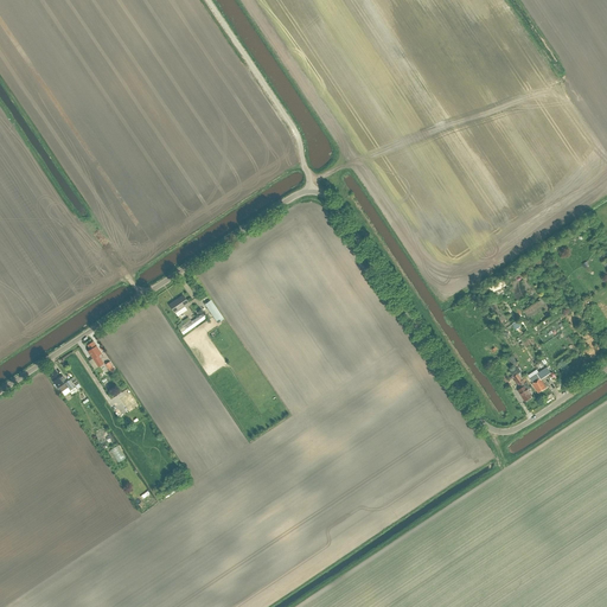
[(498,279),(487,283),(491,292),(502,287),(498,279)]
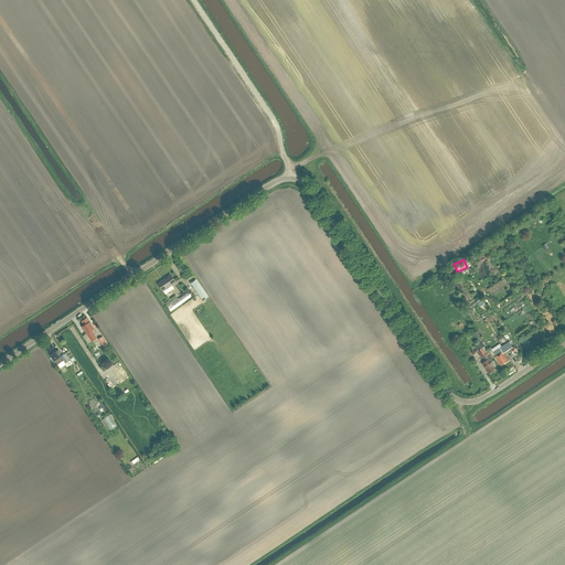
[(162,291),(176,283),(170,275),(158,284),(162,291)]
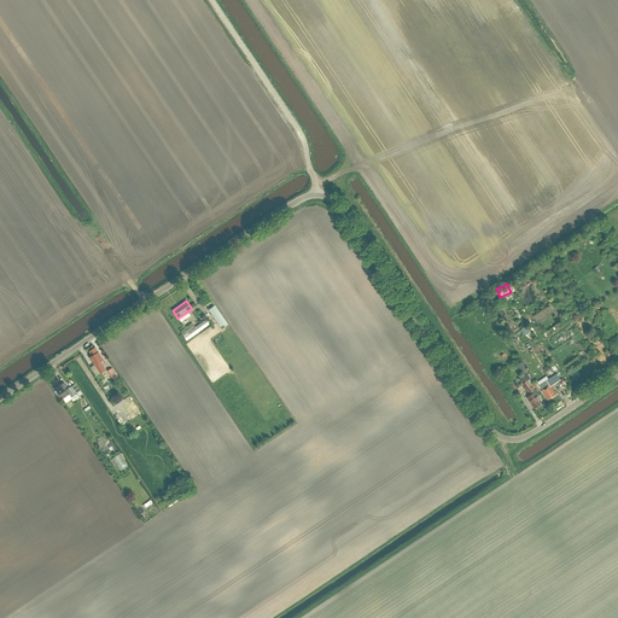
[(221,328),(228,325),(215,305),(209,309),(221,328)]
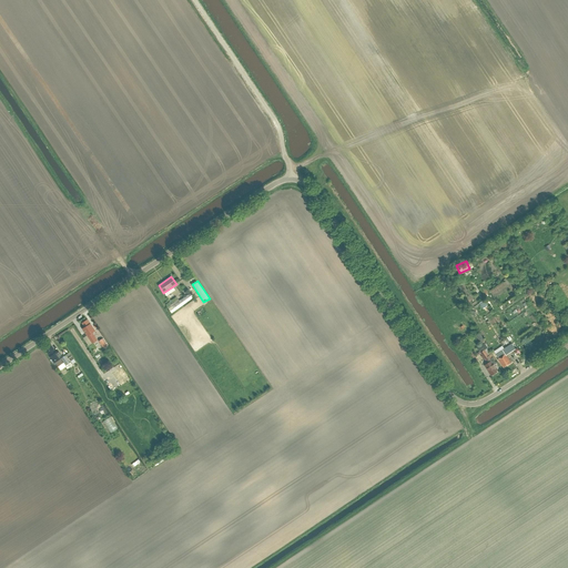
[(171,313),(175,311),(193,297),(191,293),(169,310),(171,313)]
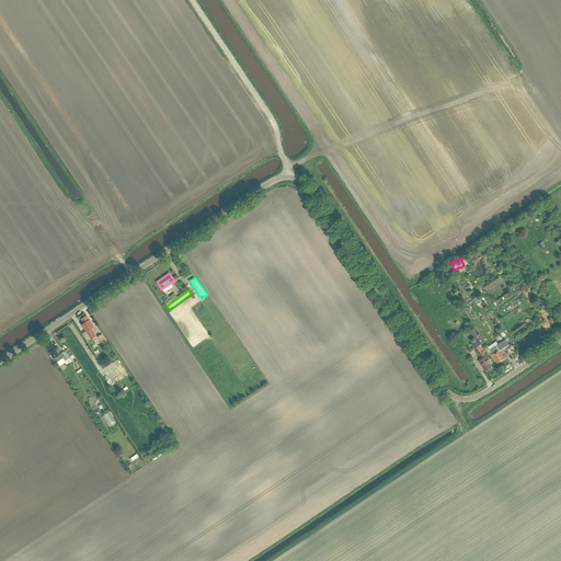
[(477,305),(482,301),(479,296),(473,299),(477,305)]
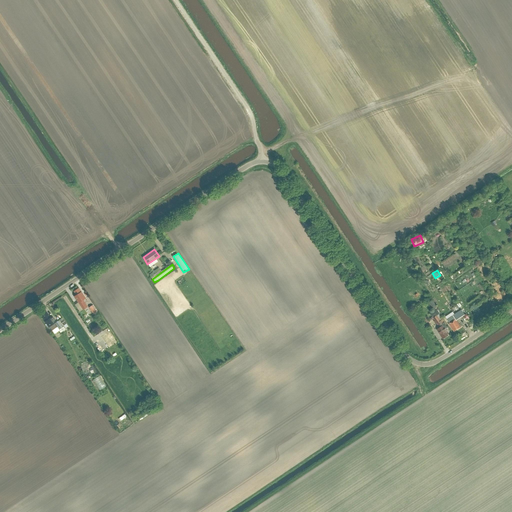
[(438,284),(443,292),(447,289),(442,281),(438,284)]
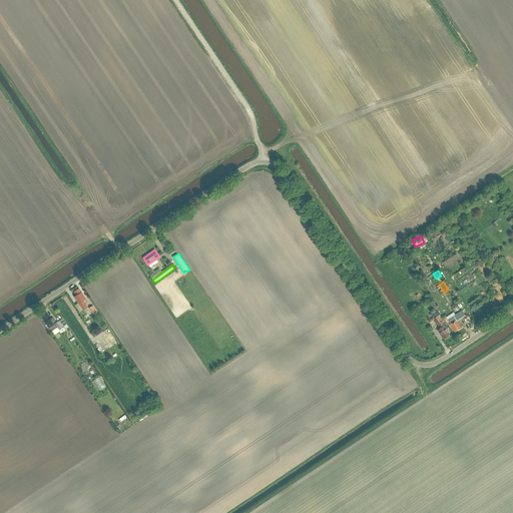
[(83,310),(88,307),(83,301),(86,299),(79,289),(74,292),(76,296),(74,297),(83,310)]
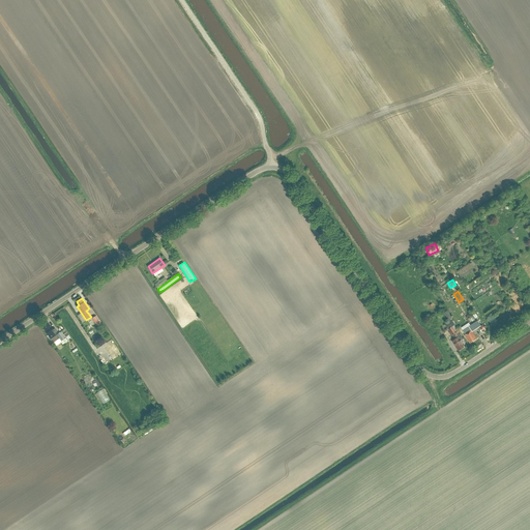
[(449,321),(445,324),(448,329),(452,326),(455,324),(454,323),(455,322),(447,311),(444,313),(449,321)]
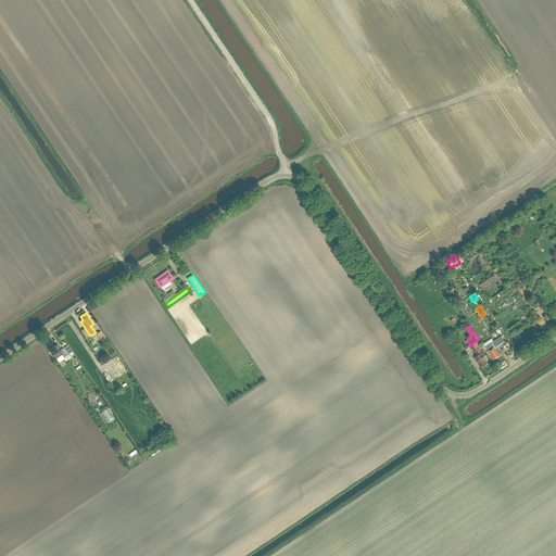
[(101,331),(98,333),(100,338),(103,341),(106,339),(104,336),(101,331)]
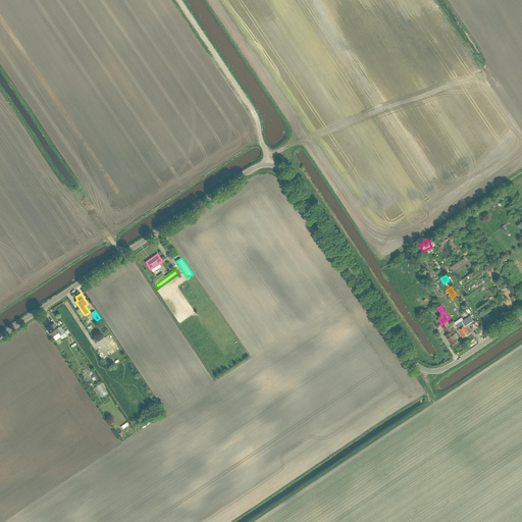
[(57,328),(53,322),(51,324),(47,317),(42,320),(45,324),(44,324),(46,328),(48,326),(49,327),(47,328),(50,333),(52,336),(58,332),(55,329),(56,329),(57,328)]
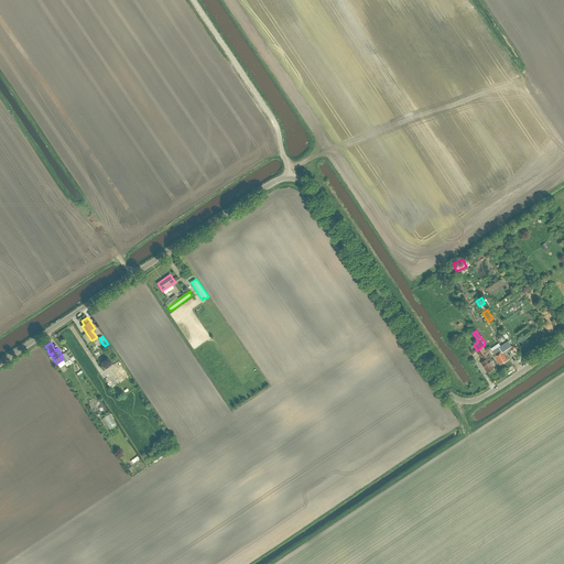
[(508,360),(502,353),(508,349),(505,344),(492,351),(496,356),(495,357),(500,365),(508,360)]
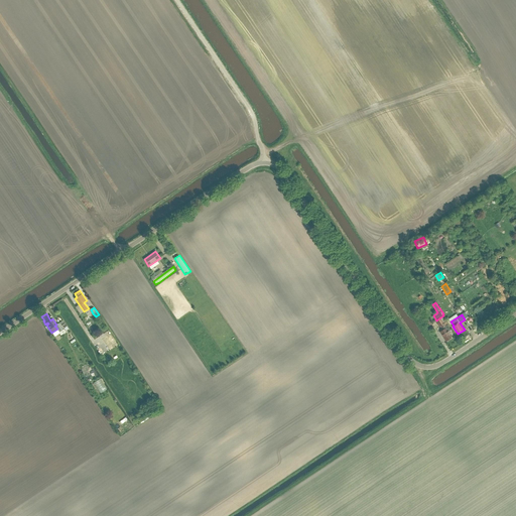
[(452,330),(445,321),(443,324),(440,317),(436,320),(438,324),(437,324),(439,327),(440,326),(443,330),(440,332),(446,342),(452,338),(452,337),(453,336),(448,331),(452,330)]
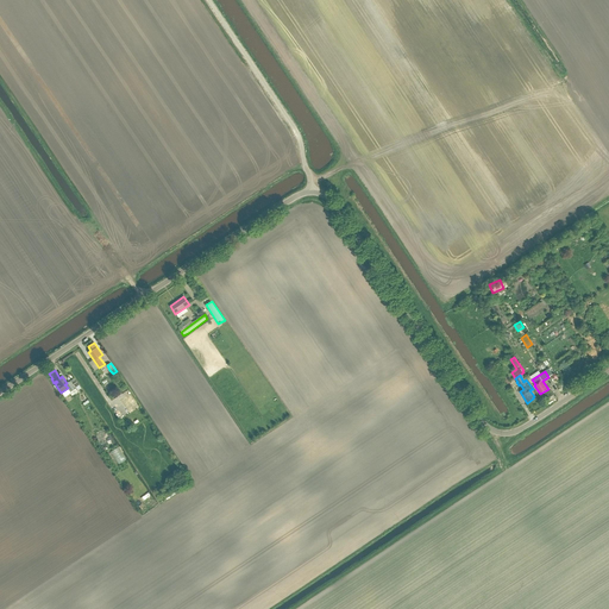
[(67,383),(66,384),(70,391),(75,389),(69,381),(67,383)]
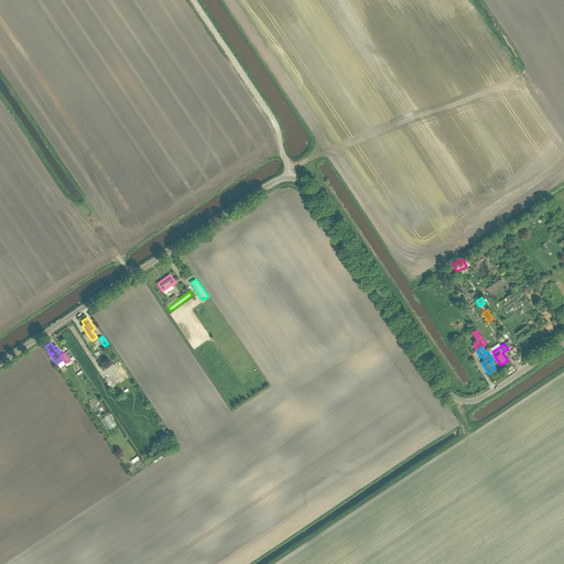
[(109,413),(101,416),(108,430),(116,426),(109,413)]
